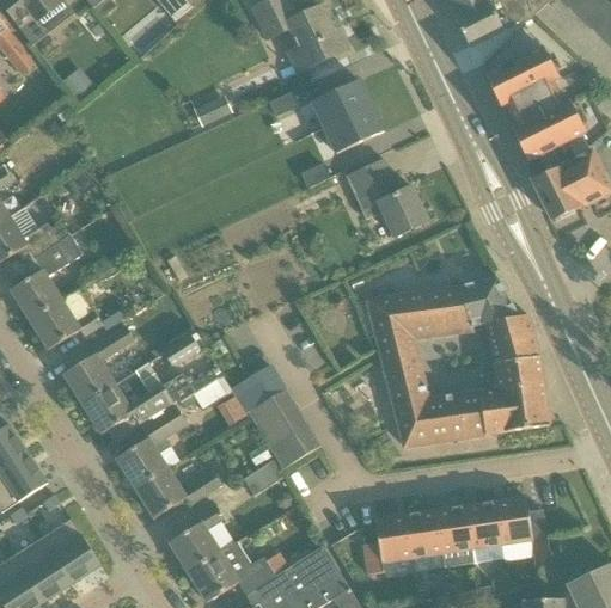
[(47,32),(37,20),(65,0),(0,0),(0,1),(19,28),(32,44),(47,32)]
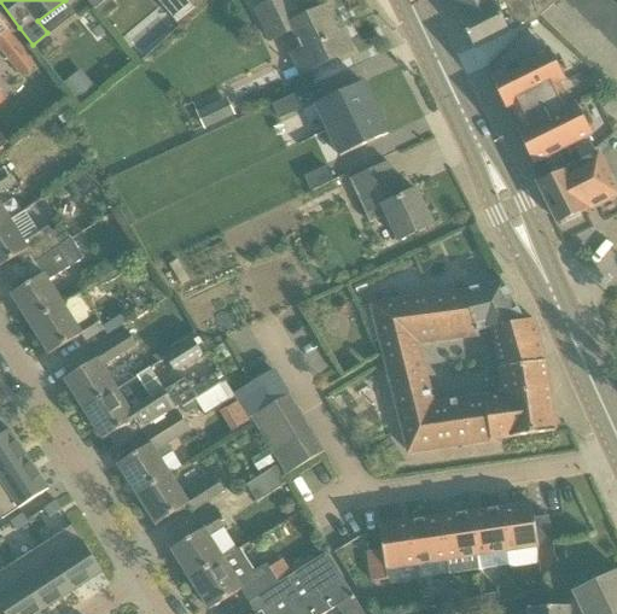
[(100,0),(93,6),(102,18),(118,6),(114,0),(100,0)]
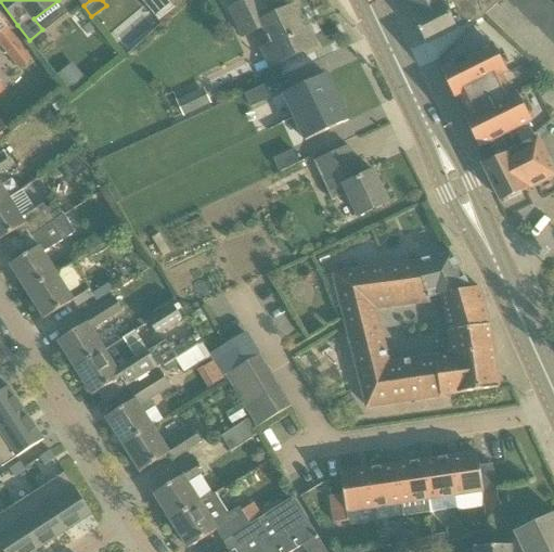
[(171,4),(168,0),(143,0),(156,16),(171,4)]
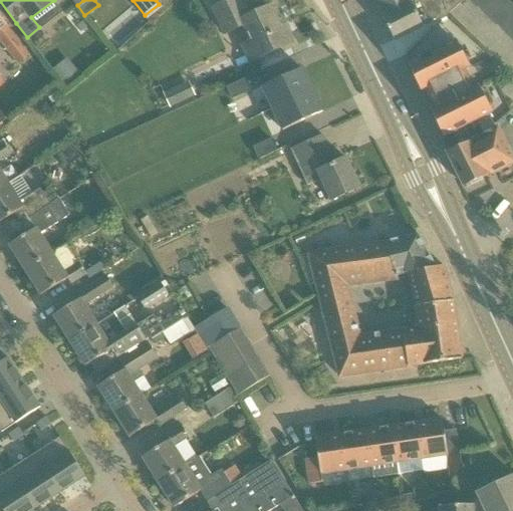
[(242,23),(249,37),(240,42),(248,60),(291,40),(283,23),(279,25),(269,4),(248,14),(241,0),(222,0),(211,5),(224,32),(242,23)]
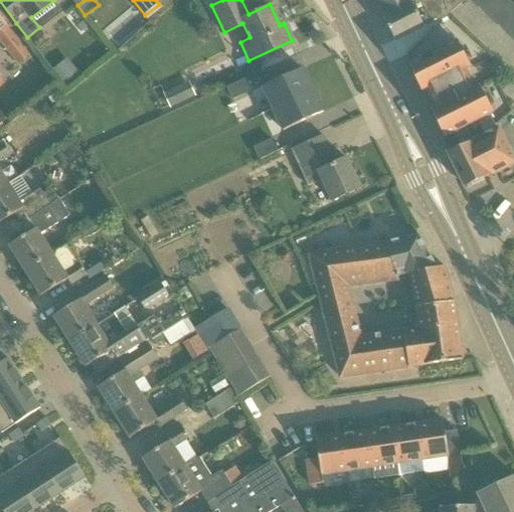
[(443,0),(376,0),(383,13),(382,14),(394,38),(435,18),(436,20),(448,14),(447,12),(461,0),(443,0)]
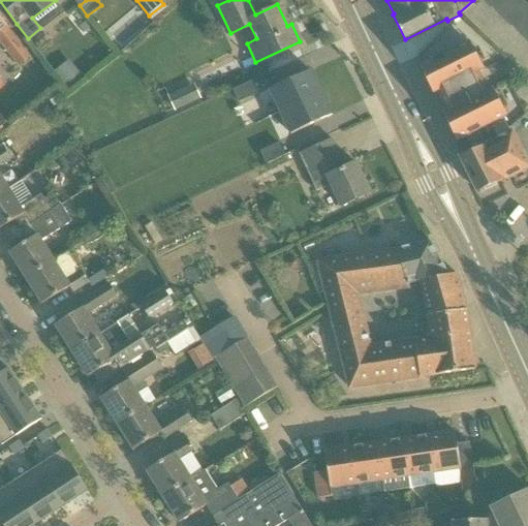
[(495,0),(491,5),(501,14),(514,0),(495,0)]
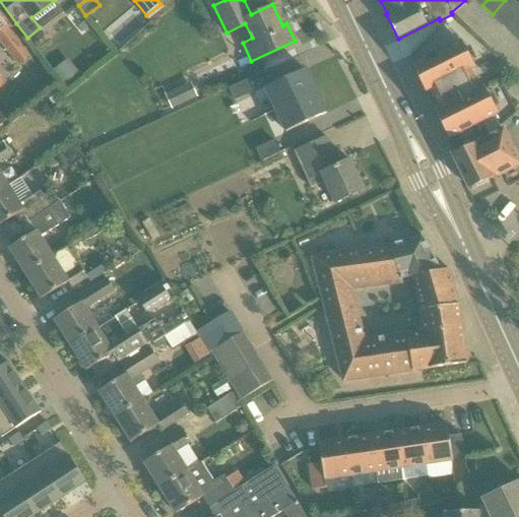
[(518,3),(515,0),(505,0),(493,14),(502,22),(518,4),(518,3)]
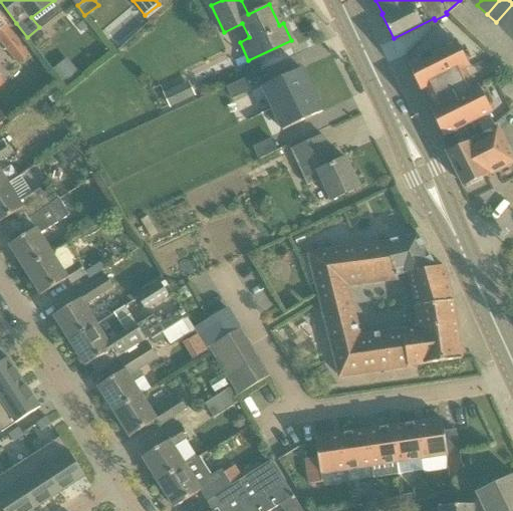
[(512,4),(496,22),(505,31),(512,22),(512,4)]
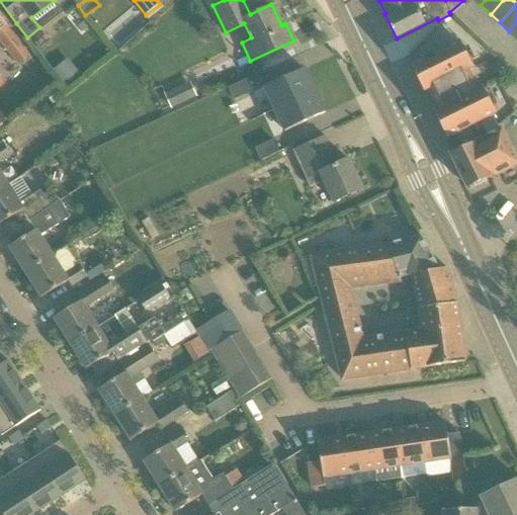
[(0,38),(17,62),(27,54),(4,23),(0,17),(0,38)]
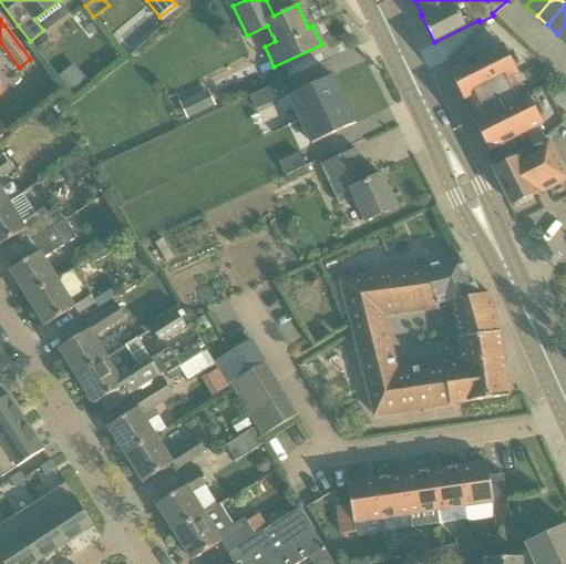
[(497,144),(503,155),(506,160),(547,140),(538,123),(541,123),(526,93),(522,95),(512,74),(516,72),(502,43),(474,57),(472,53),(462,59),(463,62),(450,69),(464,99),(469,96),(479,116),(474,119),(490,149),(497,144)]
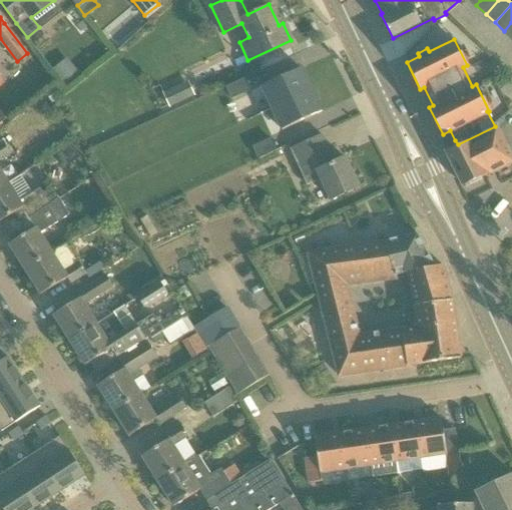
[(283,59),(258,71),(274,105),(313,87),(304,66),(284,76),(278,63),(284,61),(283,59)]
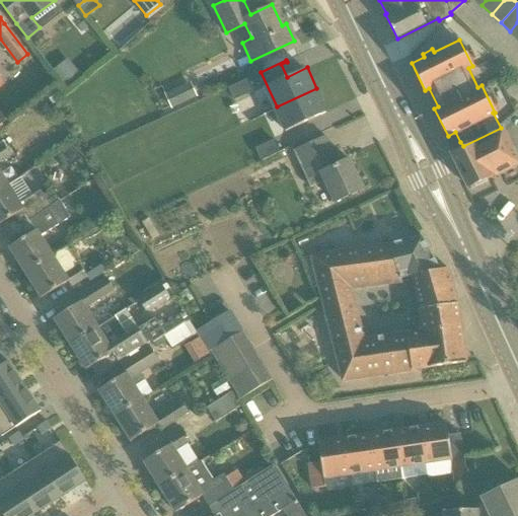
[(70,61),(57,71),(68,86),(81,76),(70,61)]
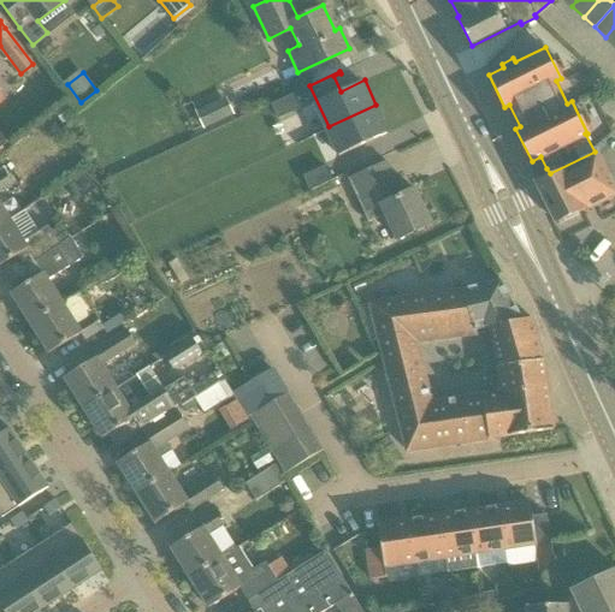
[(224,94),(195,110),(203,128),(232,112),(224,94)]
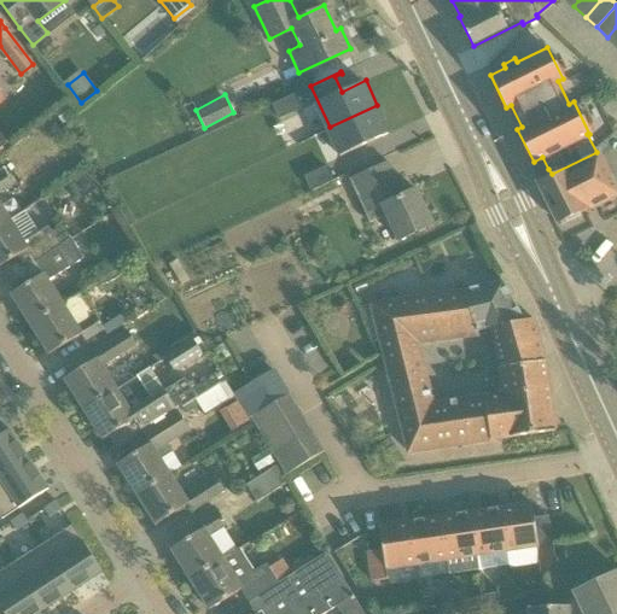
[(65,97),(51,109),(60,120),(75,109),(65,97)]
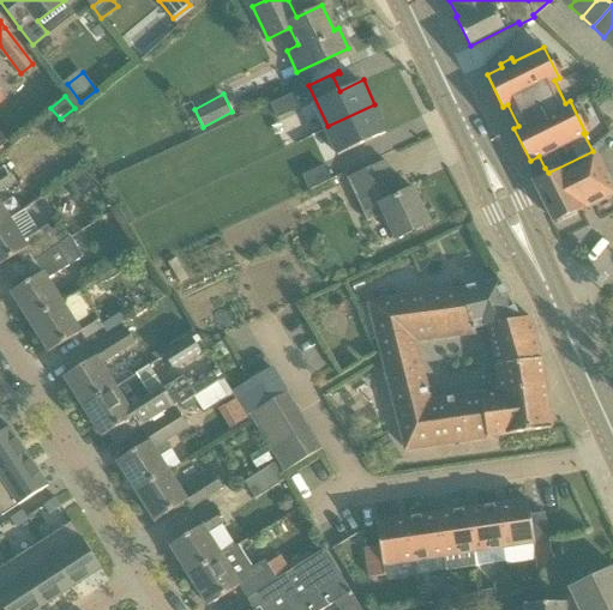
[(378,152),(377,151),(370,155),(362,139),(386,128),(374,104),(328,126),(347,168),(378,152)]
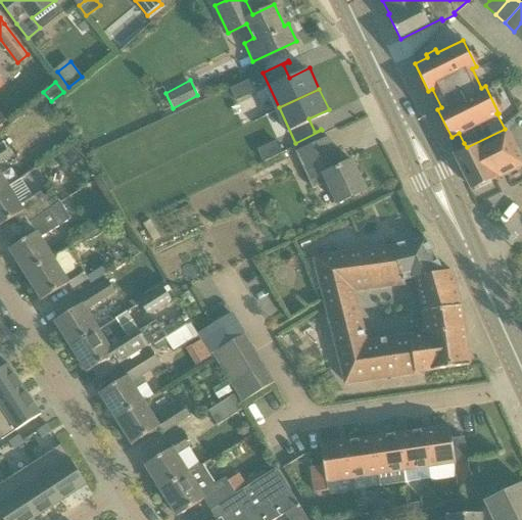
[(478,185),(521,162),(505,129),(467,147),(455,153),(469,182),(468,184),(470,184),(472,188),(475,186),(477,187),(478,185)]
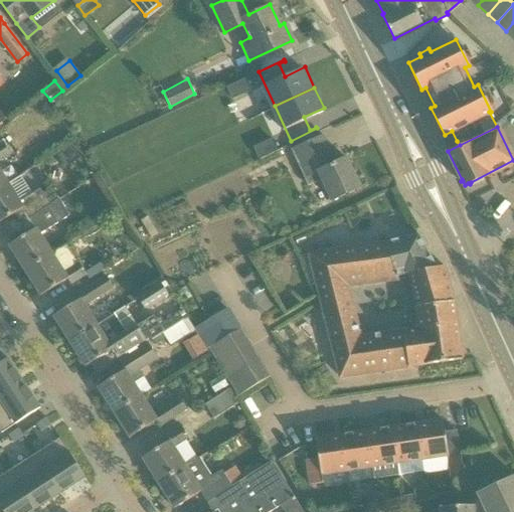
[(331,198),(359,185),(346,156),(336,161),(323,134),(291,149),(308,183),(321,177),(331,198)]
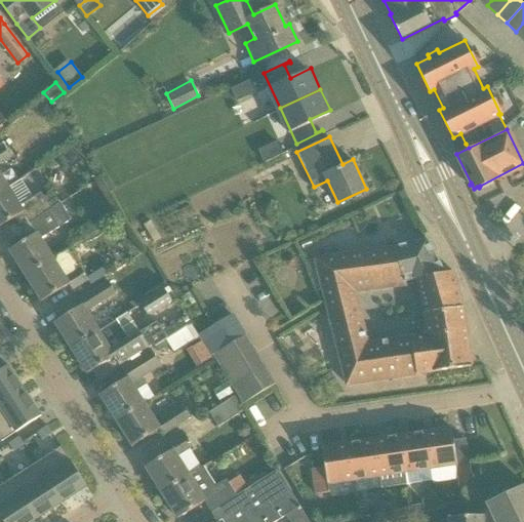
[(0,161),(10,155),(3,144),(0,146),(0,188),(8,184),(0,170),(0,161)]
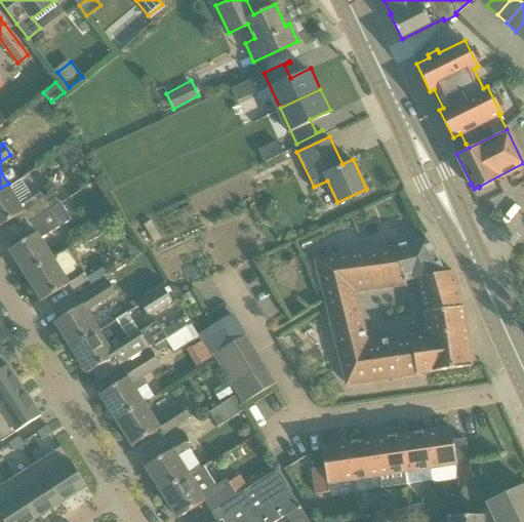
[(19,176),(8,184),(0,188),(0,224),(23,210),(29,221),(59,201),(52,188),(43,194),(40,190),(32,195),(19,176)]
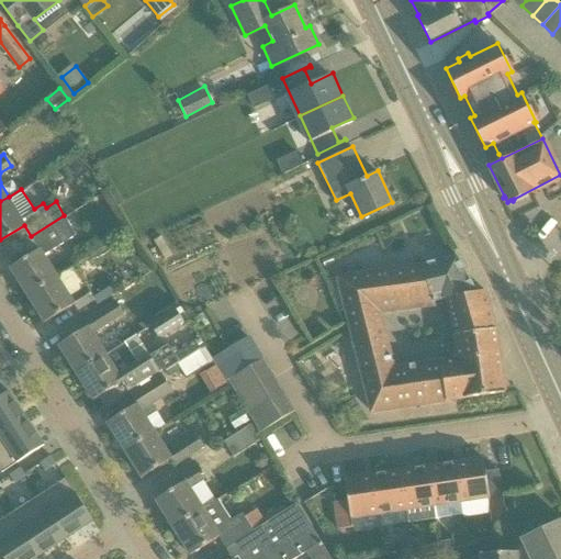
[(64,215),(31,236),(38,247),(10,265),(26,292),(56,275),(43,254),(65,239),(75,233),(64,215)]
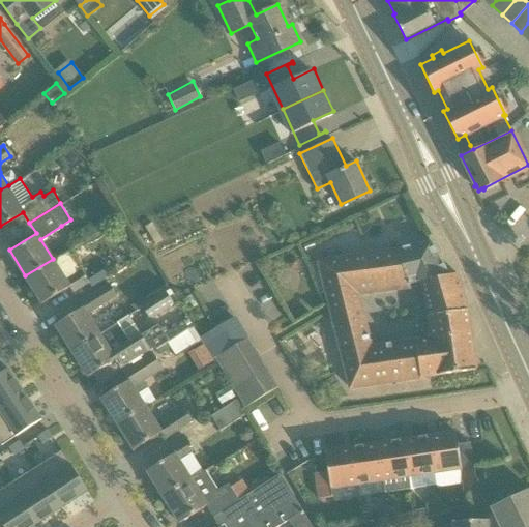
[(409,282),(420,280),(435,276),(439,291),(461,288),(457,271),(448,273),(430,239),(398,246),(409,282)]
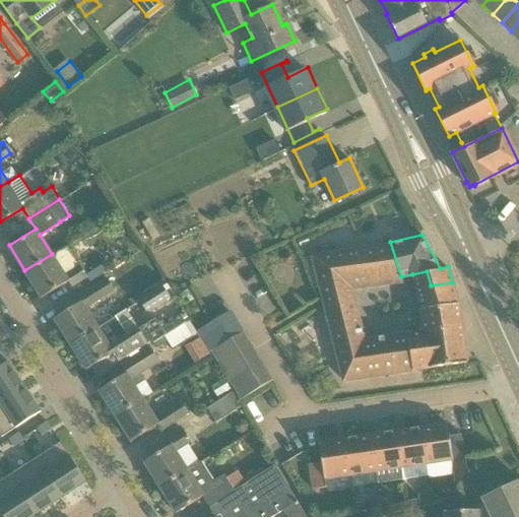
[(402,280),(401,276),(390,242),(389,242),(389,243),(362,247),(370,284),(402,280)]
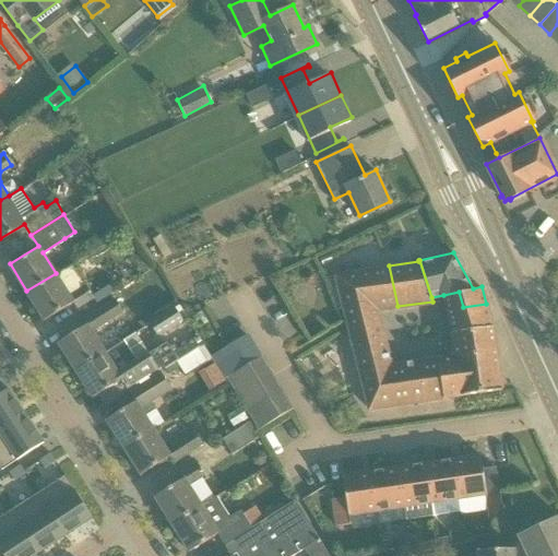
[(60,268),(70,288),(81,283),(72,263),(60,268)]
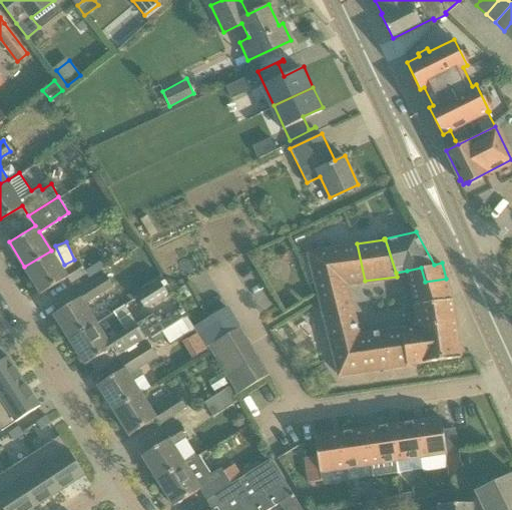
[(346,283),(346,284),(365,281),(357,243),(308,249),(317,287),(346,283)]
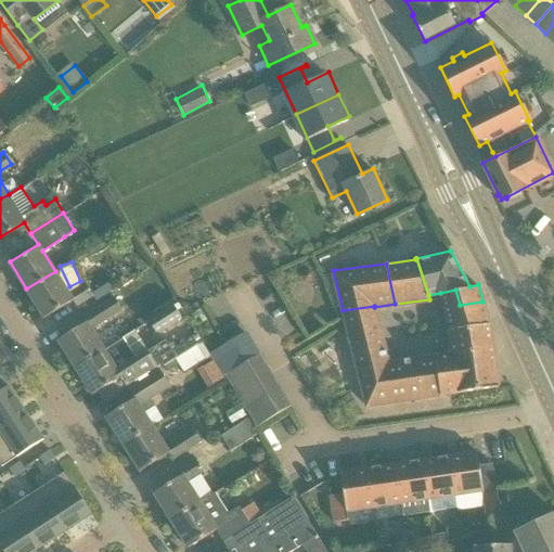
[(67,291),(55,271),(26,289),(43,317),(72,298),(75,304),(92,293),(85,281),(67,291)]
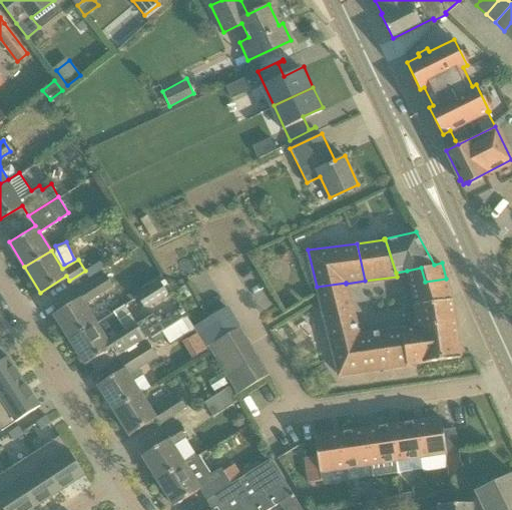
[(407,272),(415,303),(414,304),(417,326),(455,321),(451,298),(446,279),(425,282),(421,268),(407,271),(407,272)]
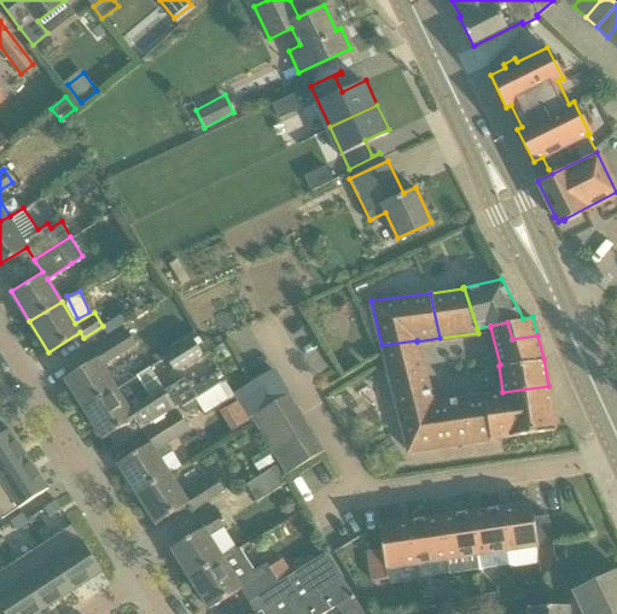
[(64,376),(83,407),(115,386),(100,363),(134,341),(127,328),(92,351),(95,356),(64,376)]
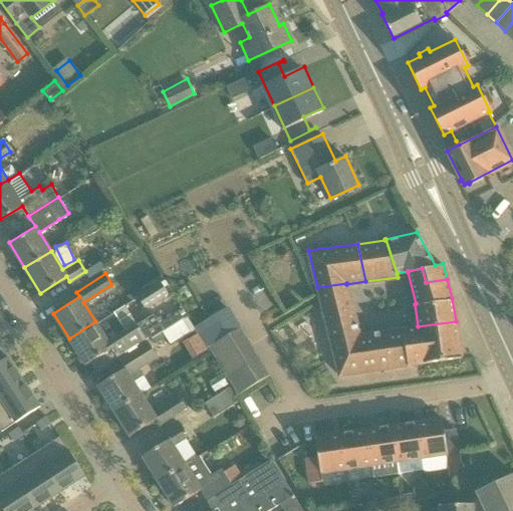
[(353,311),(346,284),(346,283),(317,287),(326,325),(355,322),(353,311)]
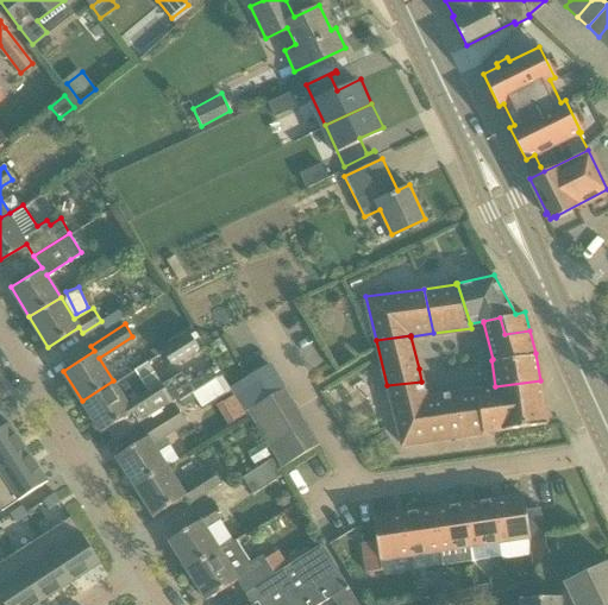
[(146,360),(113,380),(82,401),(82,402),(80,404),(80,407),(81,410),(82,413),(85,415),(87,415),(91,415),(100,430),(131,411),(138,421),(177,396),(177,398),(190,390),(220,371),(215,364),(187,380),(181,370),(161,382),(146,360)]
